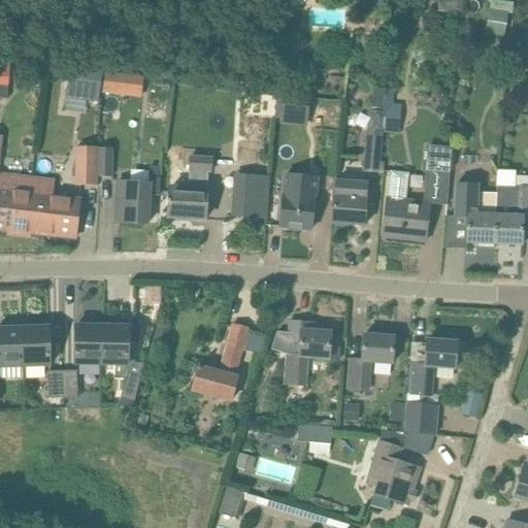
[(289,0),(299,9),(307,0),(289,0)]
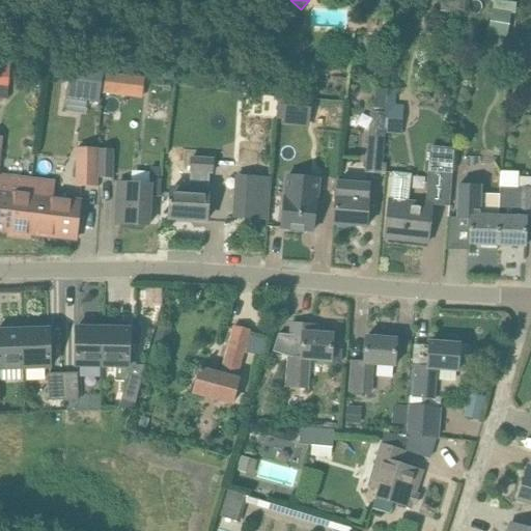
[(390,0),(368,0),(367,9),(389,12),(390,0)]
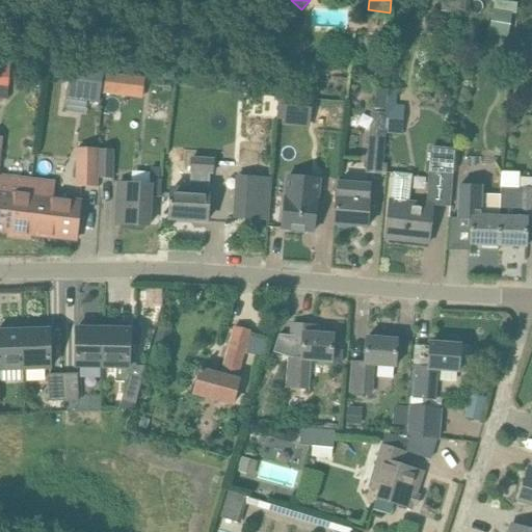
[(442,0),(442,8),(466,10),(466,0),(442,0)]
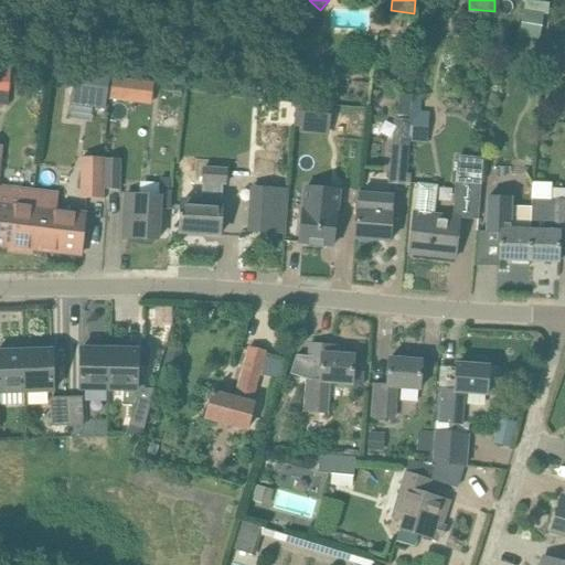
[(525,1),(520,38),(542,42),(545,14),(548,16),(550,3),(525,1)]
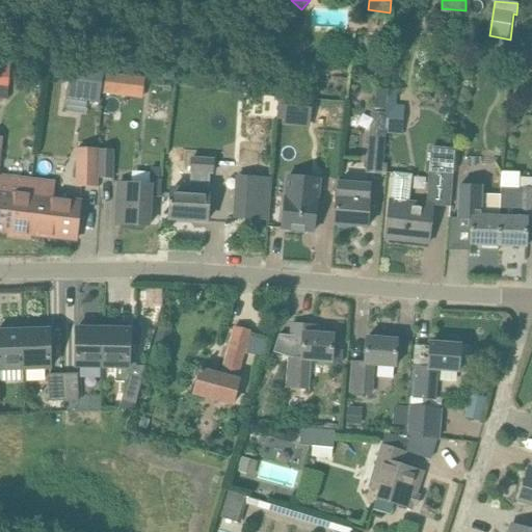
[(521,61),(519,75),(530,76),(531,62),(521,61)]
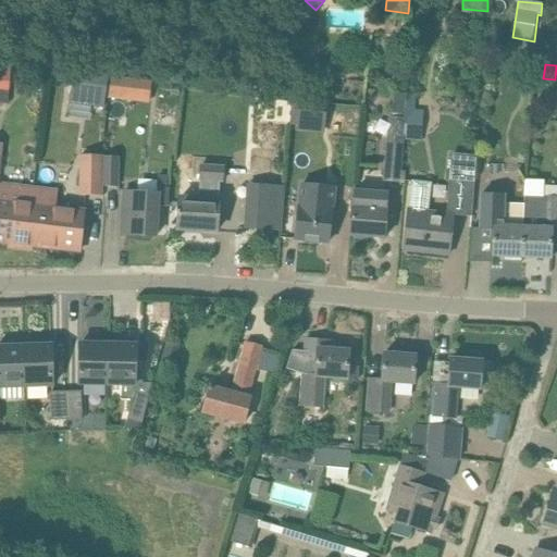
[(11,66),(0,65),(0,90),(9,91),(11,66)]
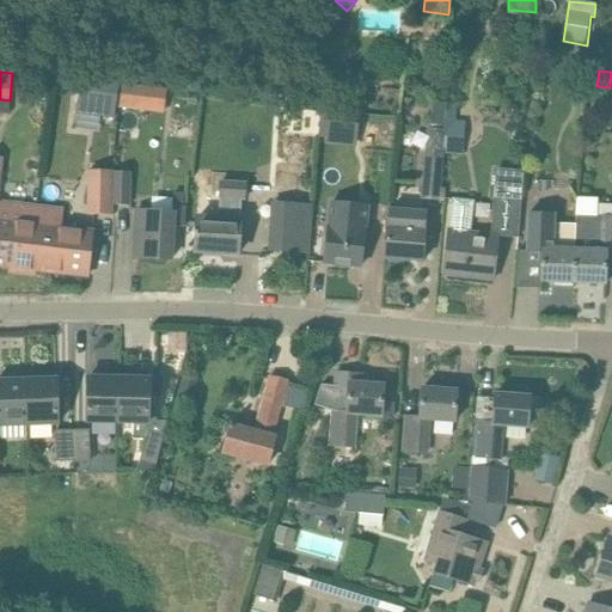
[(122,84),(121,96),(139,98),(140,86),(122,84)]
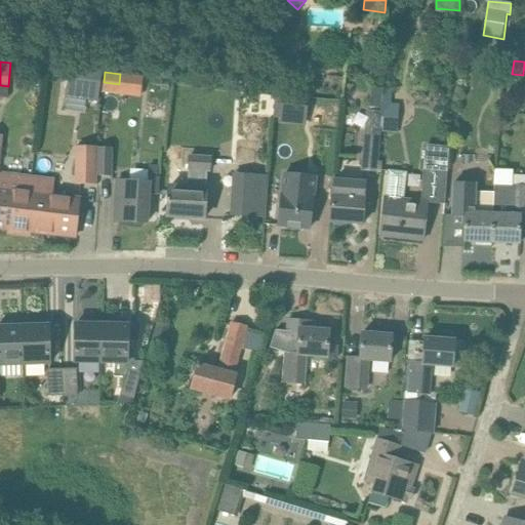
[(87,101),(98,103),(102,74),(90,73),(87,101)]
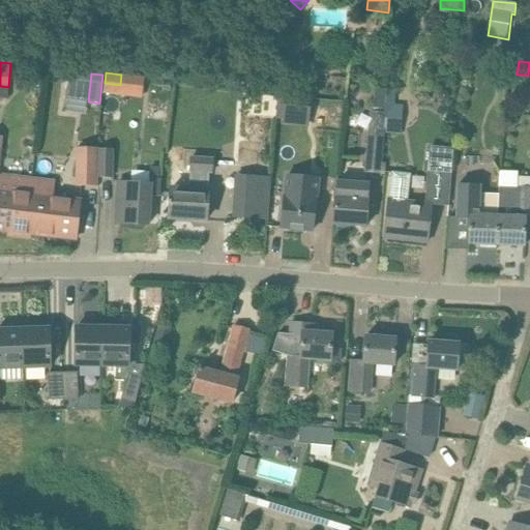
[(293,78),(291,94),(306,96),(308,80),(293,78)]
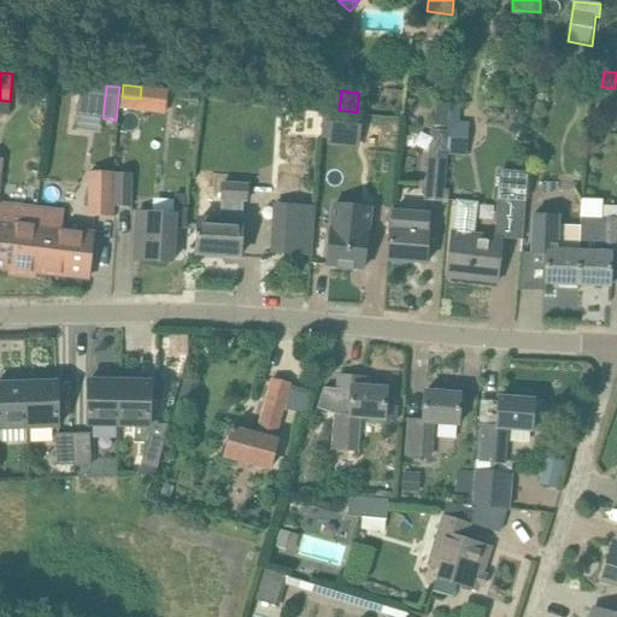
[(10,101),(0,100),(0,115),(10,116),(10,101)]
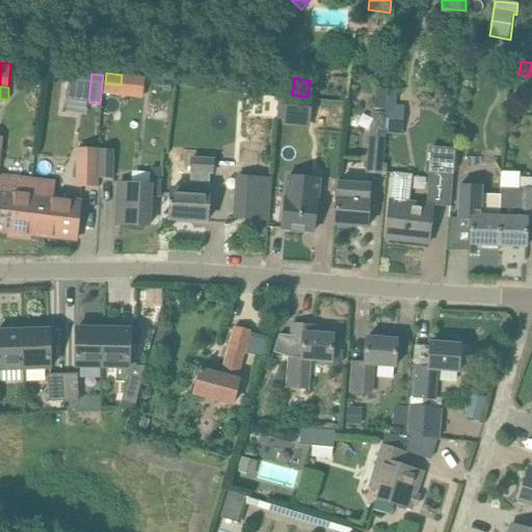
[(375,102),(374,112),(386,113),(388,90),(376,89),(375,102)]
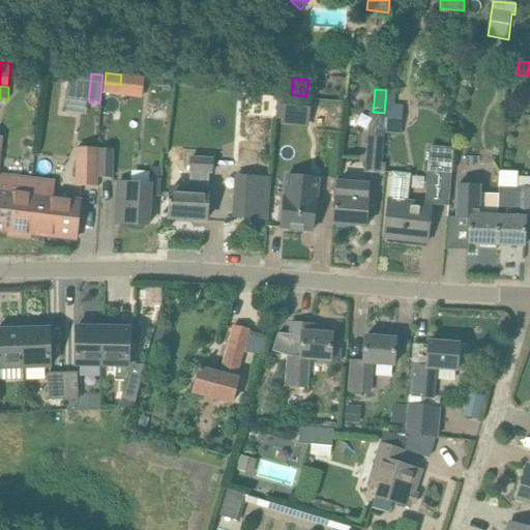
[(403,106),(394,104),(394,99),(394,91),(386,90),(384,113),(383,133),(400,135),(403,106)]
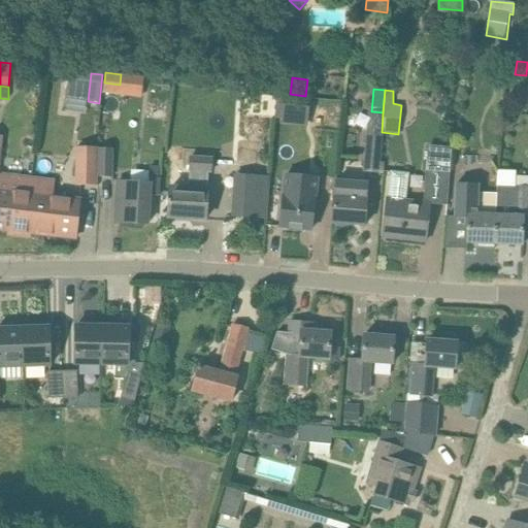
[(276,131),(291,132),(292,117),(276,114),(276,131)]
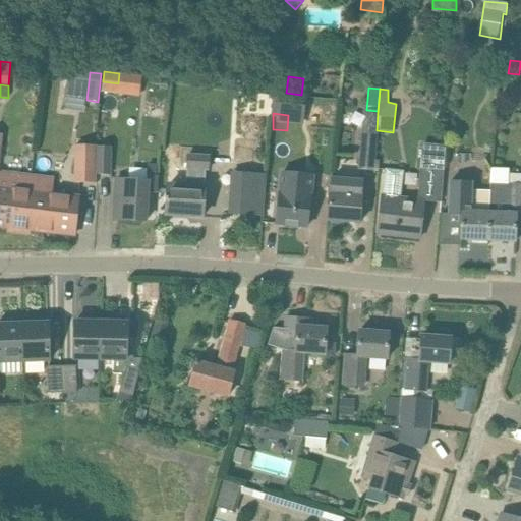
[(373,171),(377,130),(362,129),(360,171),(373,171)]
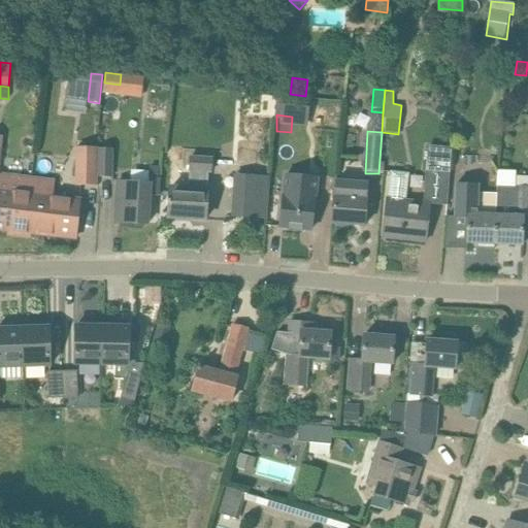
[(453,149),(429,146),(427,173),(451,175),(453,149)]
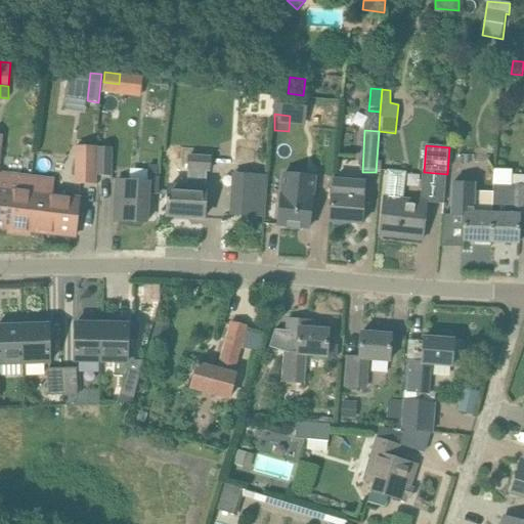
[(96,185),(96,176),(96,146),(75,146),(75,184),(96,185)]
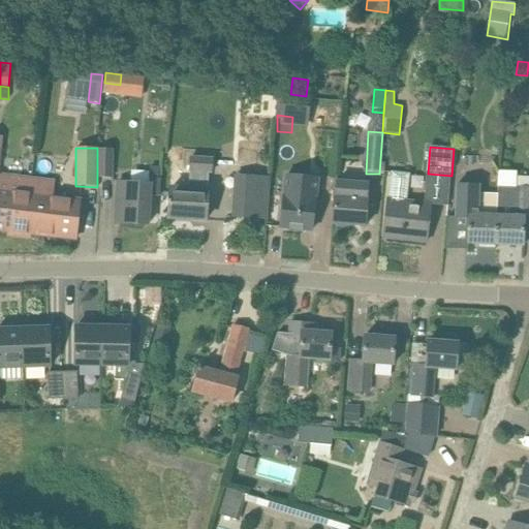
[(97,148),(97,178),(112,179),(113,149),(97,148)]
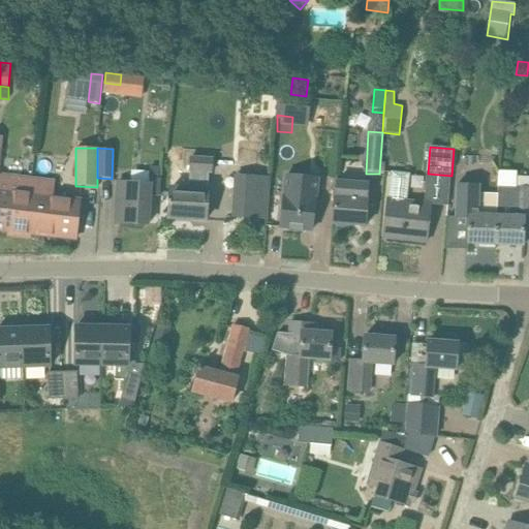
[(213,159),(189,157),(188,173),(196,173),(195,189),(170,187),(168,218),(206,220),(208,190),(206,190),(207,174),(212,174),(213,159)]
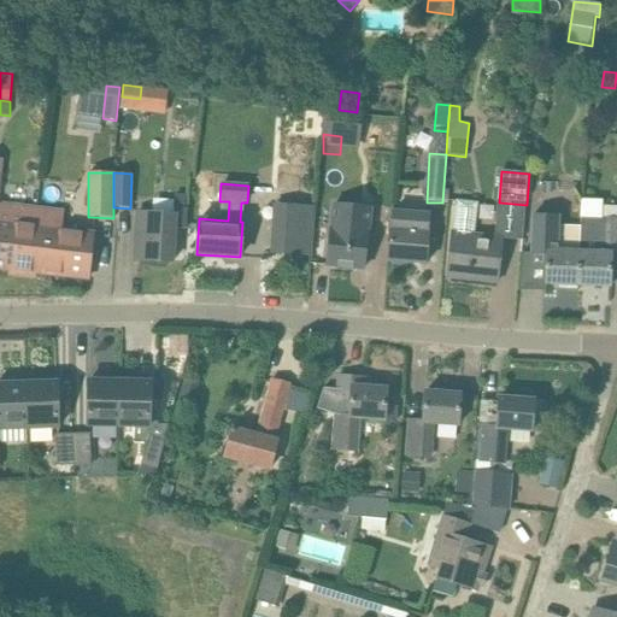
[(477,204),(457,201),(447,278),(497,285),(501,235),(474,233),(477,204)]
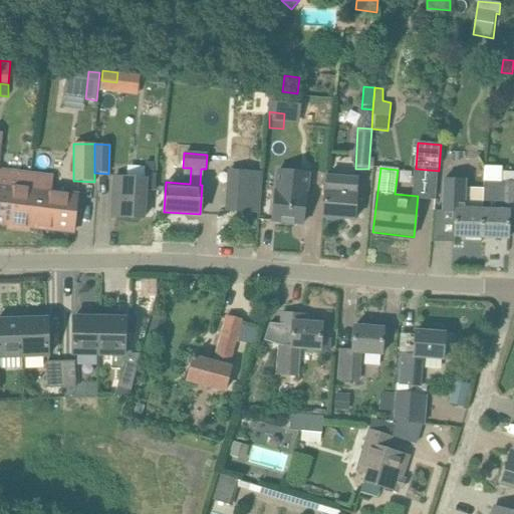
[(485,181),(485,189),(481,239),(508,240),(510,214),(513,213),(513,181),(501,182),(501,174),(496,168),(486,168),(485,181)]
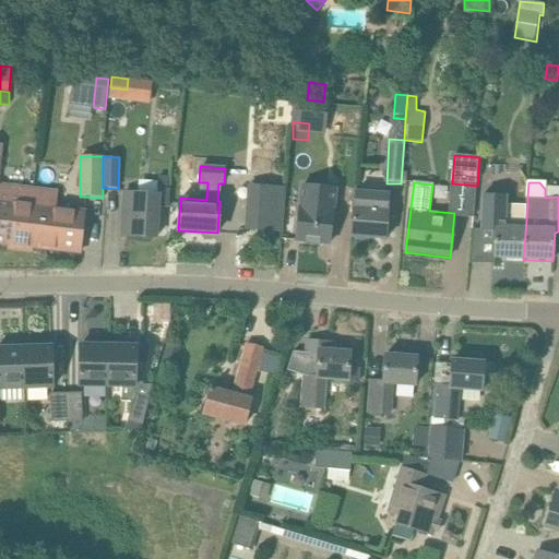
[(0,244),(44,249),(47,219),(24,216),(27,187),(0,183),(0,244)]
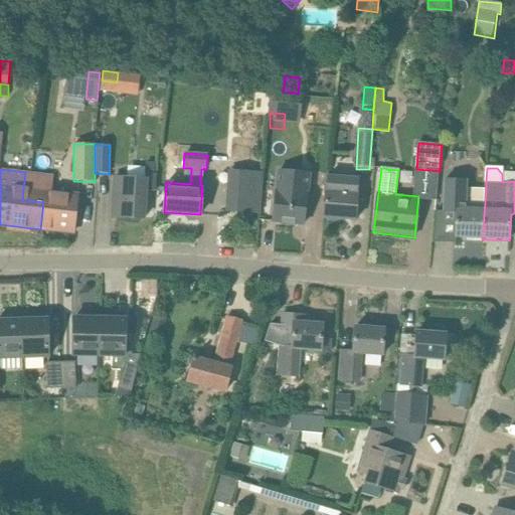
[(300,173),(280,171),(277,192),(276,192),(273,221),(304,224),(307,195),(298,194),(300,173)]
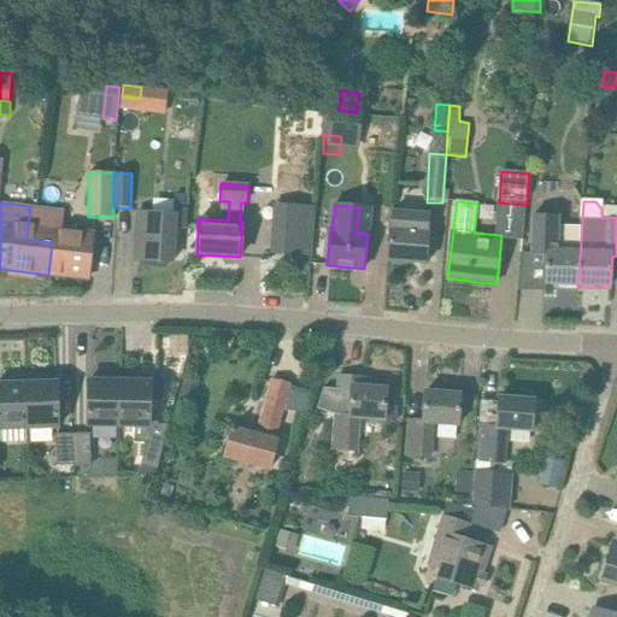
[(52,242),(48,275),(50,275),(88,280),(90,256),(94,234),(63,230),(65,211),(30,206),(27,239),(52,242)]
